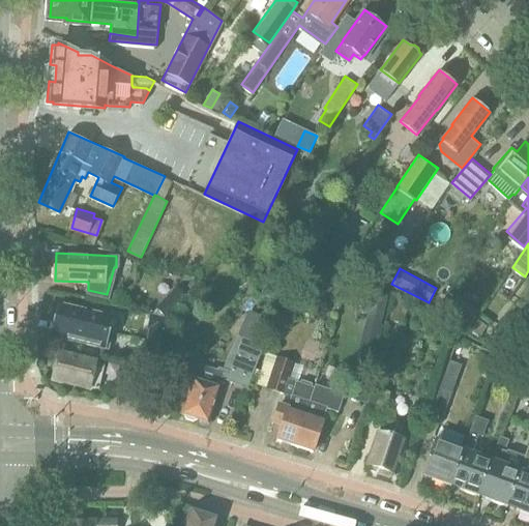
[(357,307),(370,310),(366,319),(372,321),(381,323),(388,297),(362,290),(357,307)]
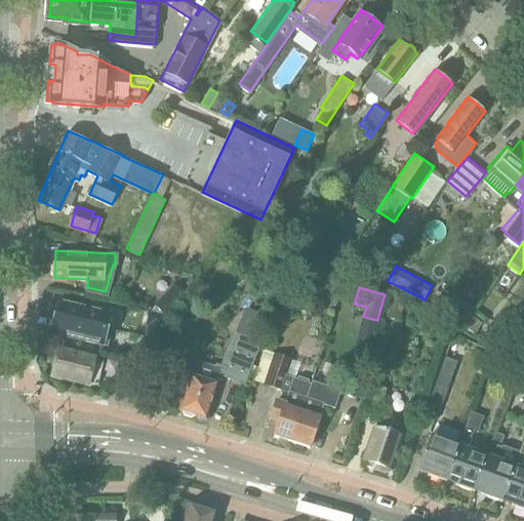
[(466,324),(476,305),(443,289),(434,309),(466,324)]
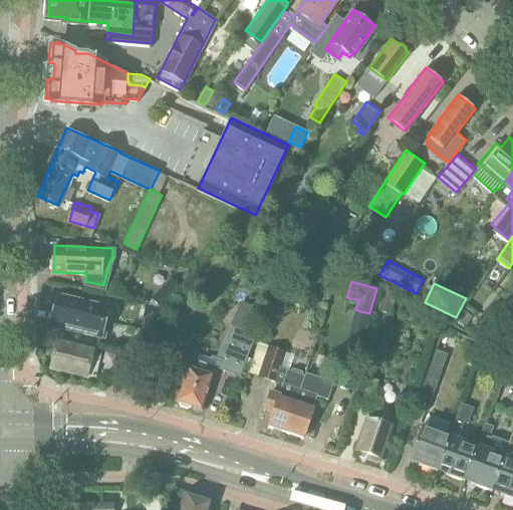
[(174,293),(165,284),(152,297),(161,305),(174,293)]
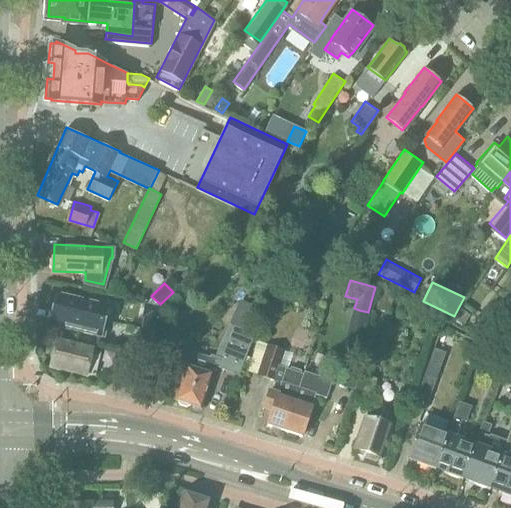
[(396,289),(383,285),(377,307),(390,310),(396,289)]
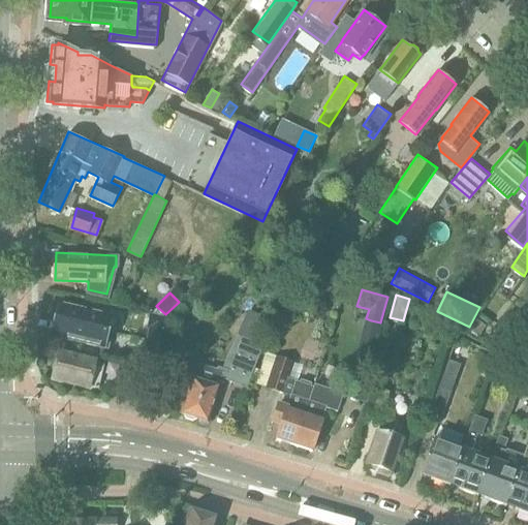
[(60,303),(57,316),(86,325),(87,322),(109,329),(109,330),(115,331),(117,323),(109,321),(111,315),(60,303)]
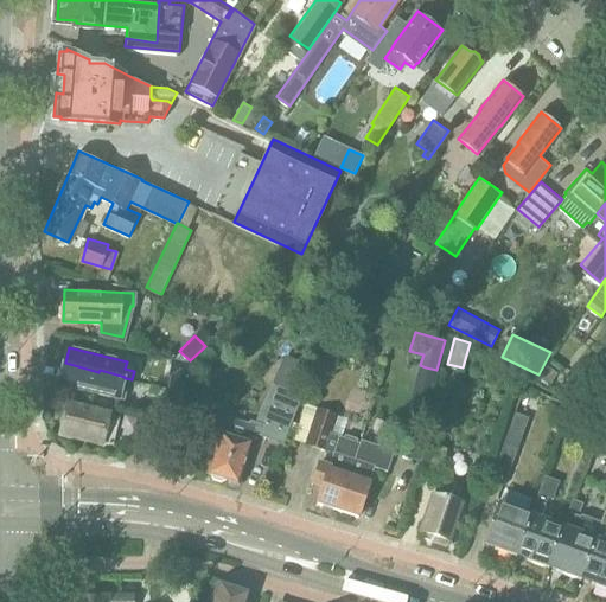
[(187,392),(195,363),(172,358),(170,373),(172,373),(168,389),(187,392)]
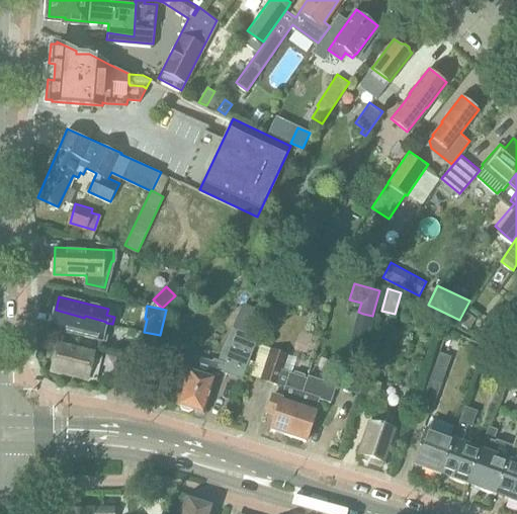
[(84,318),(56,310),(52,326),(101,337),(104,325),(111,326),(112,324),(106,323),(106,322),(85,316),(84,318)]
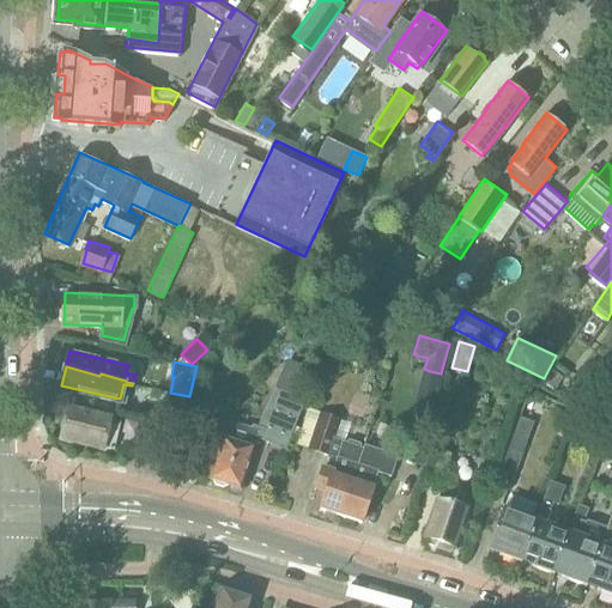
[(544,381),(556,387),(564,374),(553,366),(544,381)]
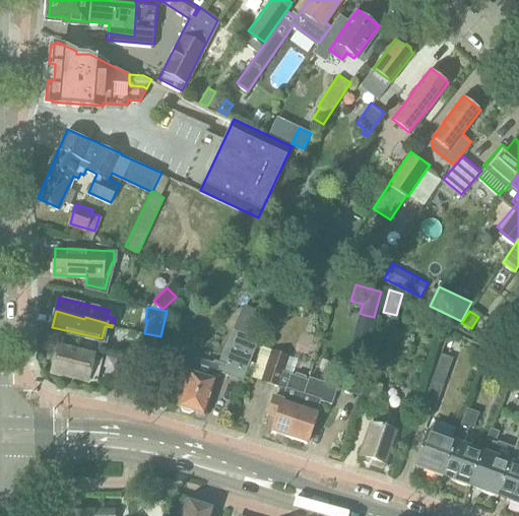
[(493,311),(484,322),(495,330),(503,319),(493,311)]
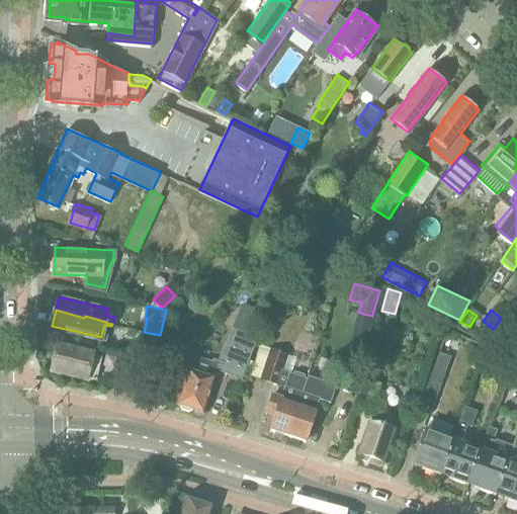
[(237,328),(223,348),(219,358),(214,357),(214,358),(209,356),(207,361),(192,356),(191,358),(178,354),(170,376),(183,381),(176,403),(179,404),(181,407),(187,410),(191,408),(202,412),(206,400),(207,400),(214,378),(212,377),(216,368),(240,379),(259,338),(237,328)]
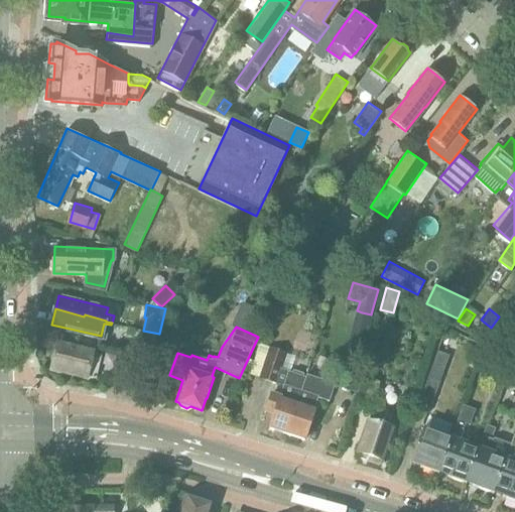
[(143,331),(137,352),(151,355),(156,334),(143,331)]
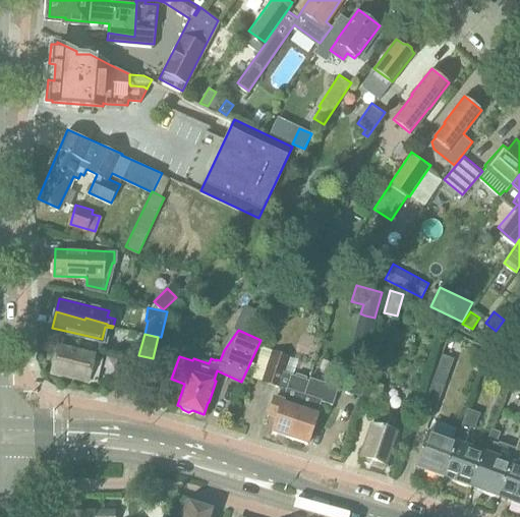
[(103,358),(95,356),(95,353),(59,345),(53,372),(89,381),(89,379),(97,381),(103,358)]
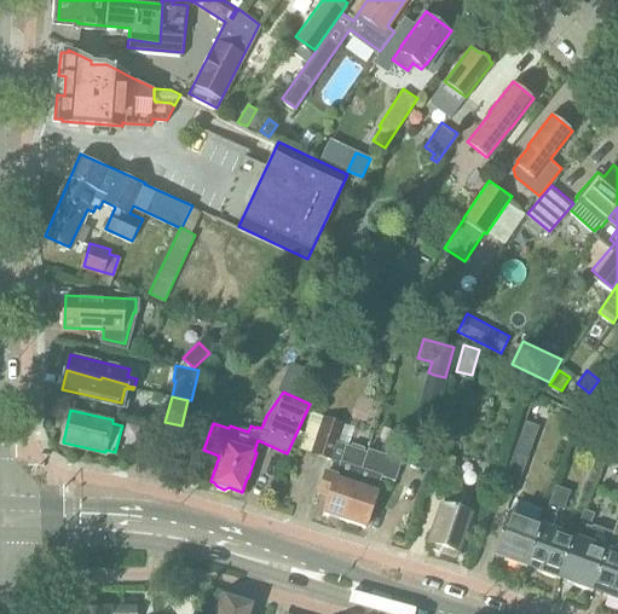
[(344,422),(325,416),(311,411),(300,442),(315,447),(315,450),(342,458),(338,473),(327,469),(319,491),(330,494),(324,511),(345,517),(367,450),(338,440),(344,422)]
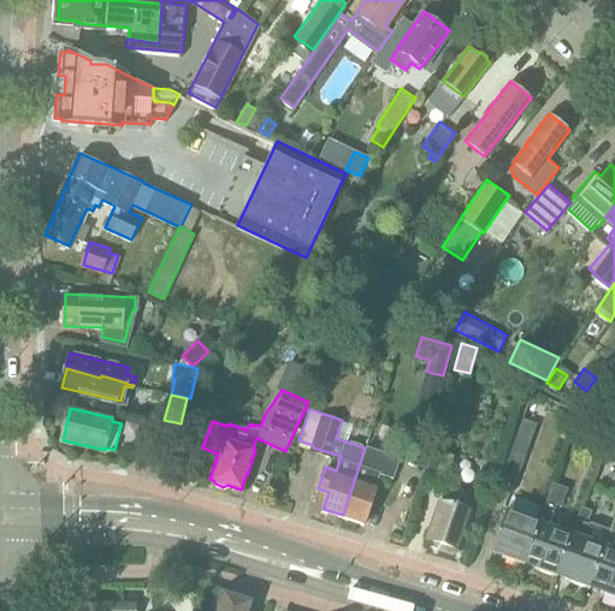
[(498,486),(513,491),(538,421),(524,416),(498,486)]
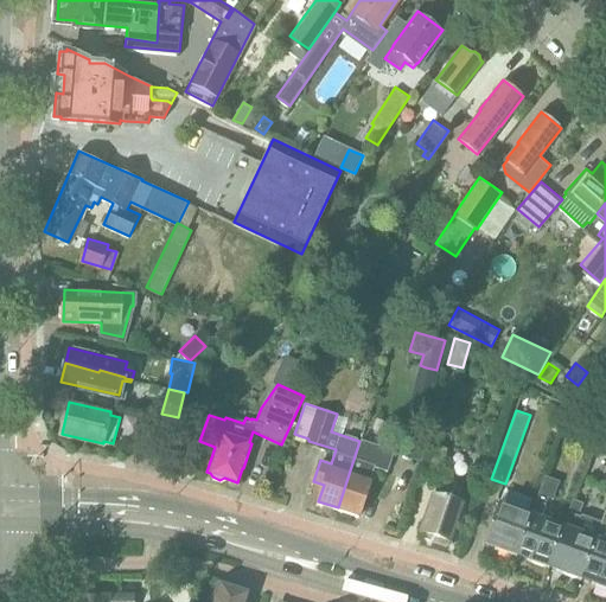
[(148,412),(142,440),(166,446),(172,418),(148,412)]
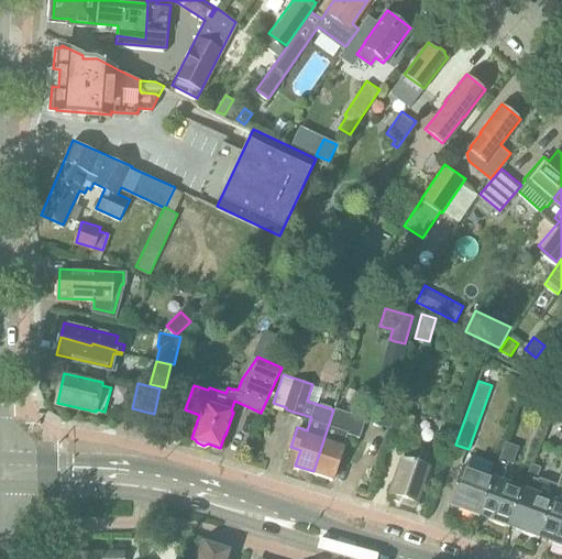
[(559,388),(544,384),(536,406),(550,410),(559,388)]
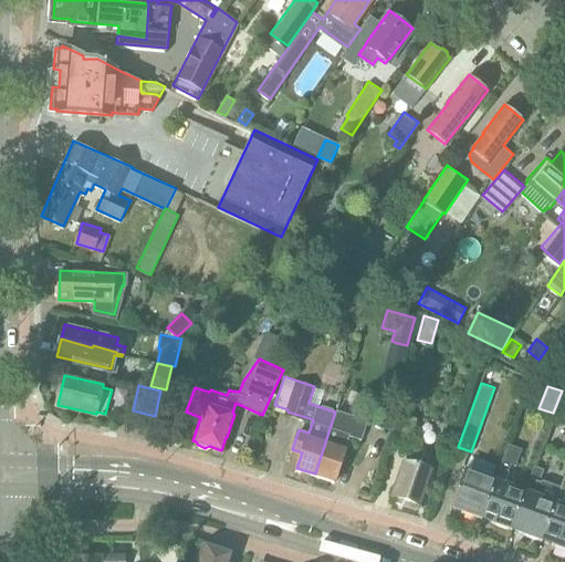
[(335,412),(315,474),(335,480),(345,448),(349,434),(362,438),(368,419),(337,408),(336,412),(335,412)]
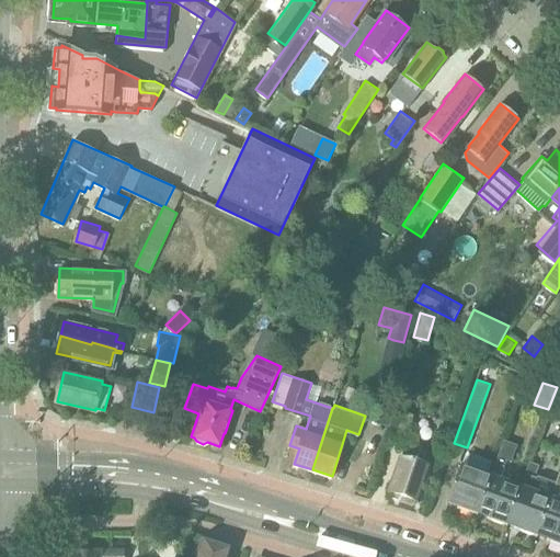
[(395,408),(376,413),(375,422),(390,425),(395,408)]
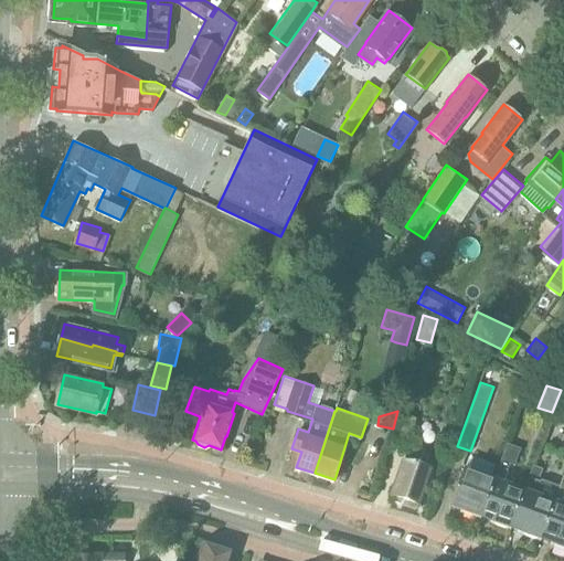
[(508,442),(495,478),(481,517),(511,528),(525,489),(503,482),(511,462),(515,463),(521,446),(508,442)]
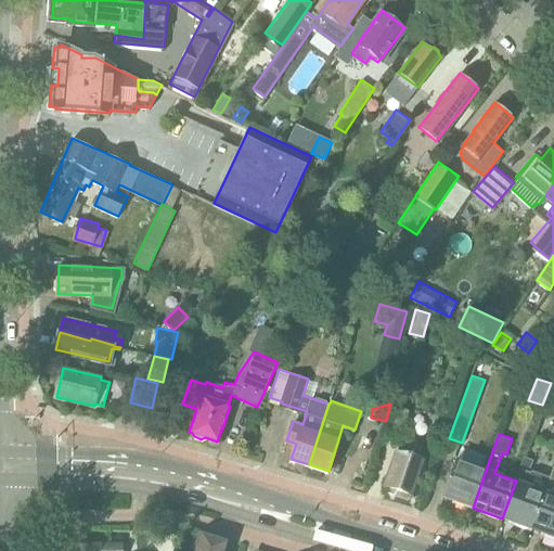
[(423,459),(428,444),(413,438),(404,435),(399,450),(398,450),(386,484),(388,485),(387,489),(395,492),(396,489),(397,490),(396,495),(409,499),(411,492),(413,494),(425,459),(423,459)]
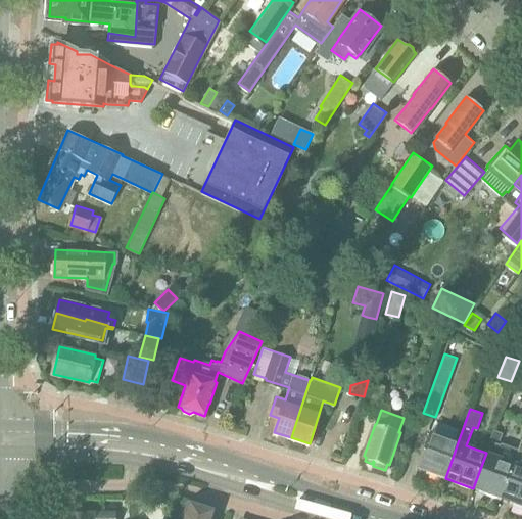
[(486,453),(473,488),(502,499),(514,463),(497,457),(503,444),(500,443),(504,432),(494,429),(486,453)]
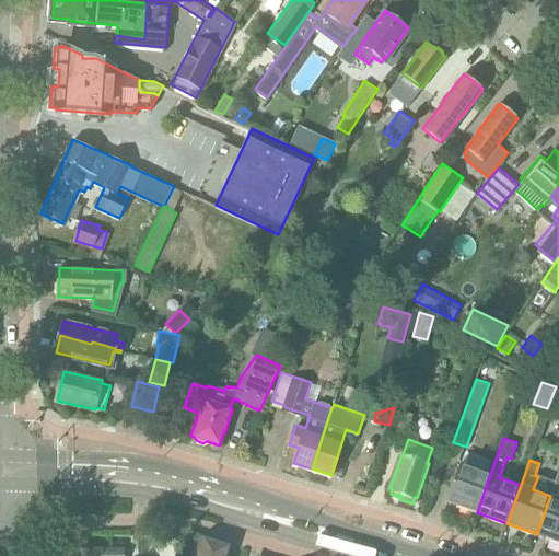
[(477,512),(490,474),(458,463),(445,501),(477,512)]
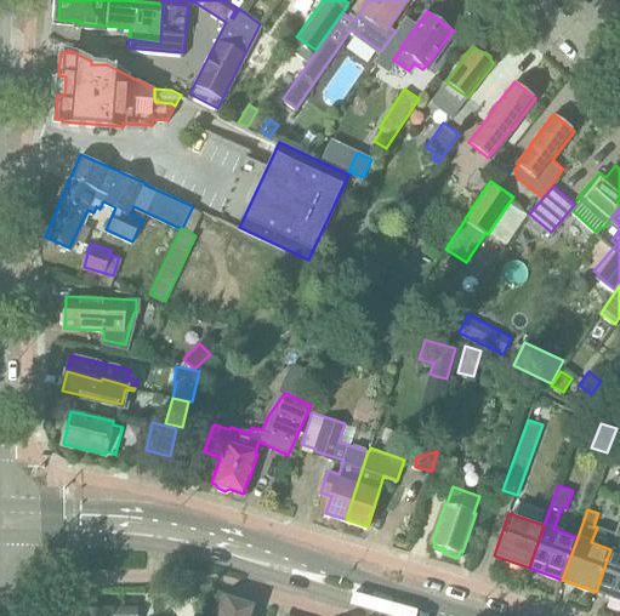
[(619,525),(610,549),(596,592),(619,600),(619,525)]
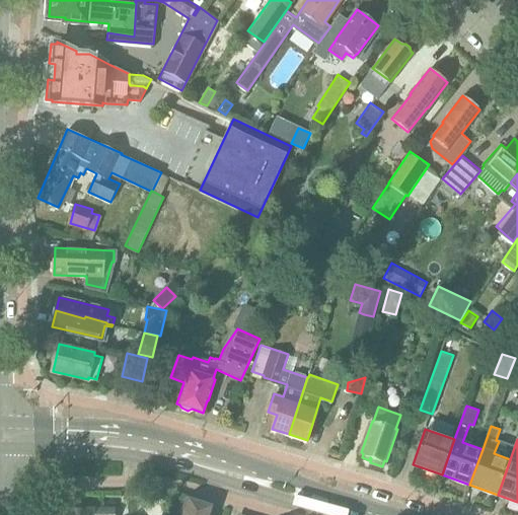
[(211,514),(215,506),(190,498),(183,514),(211,514)]
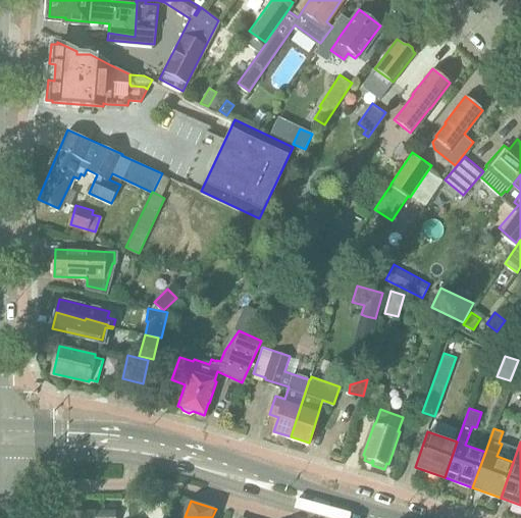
[(93,508),(93,512),(52,512),(51,517),(116,517),(116,508),(93,508)]
